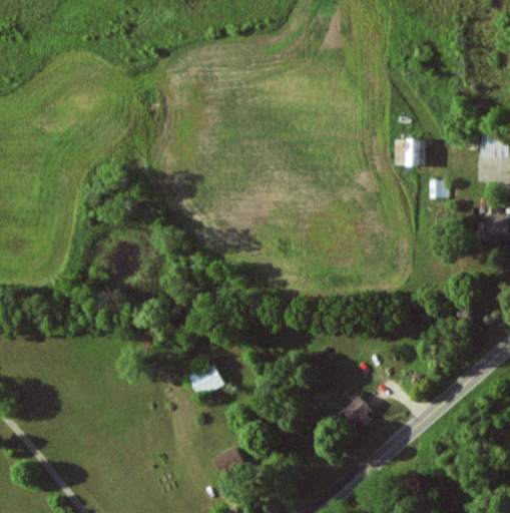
[(480,157),(508,158),(508,135),(481,135),(480,157)]
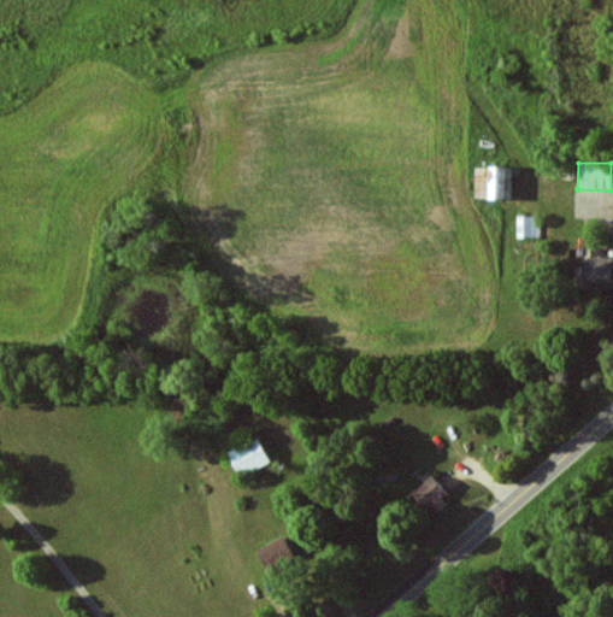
[(489,200),(506,200),(507,169),(473,168),(473,178),(489,178),(489,200)]
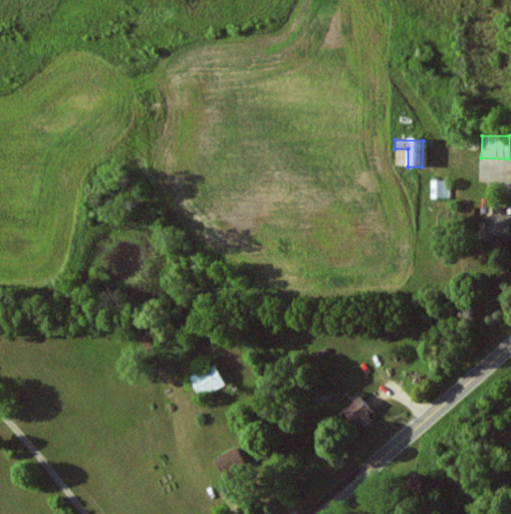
[(430,199),(449,198),(448,180),(429,180),(430,199)]
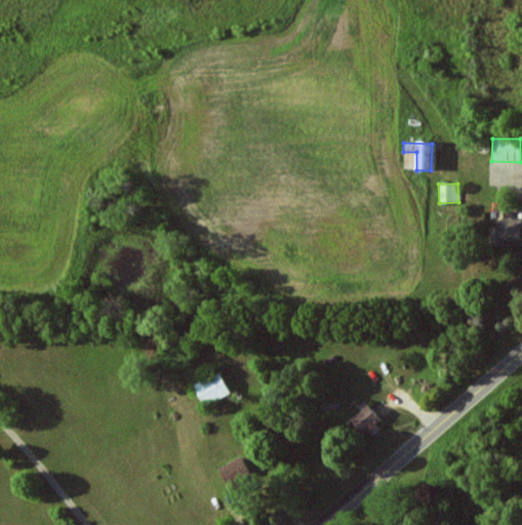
[(489,246),(521,245),(521,217),(497,218),(498,228),(488,228),(489,246)]
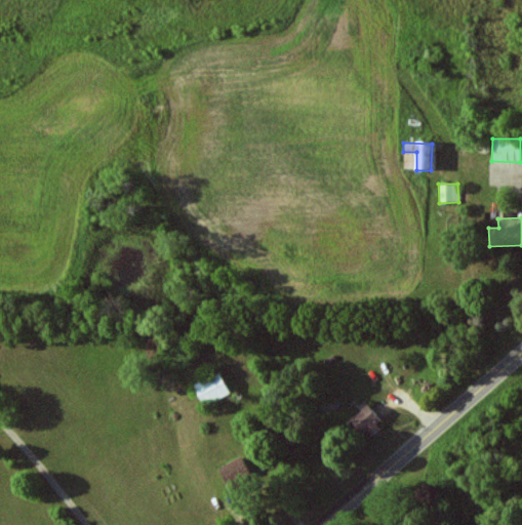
[(193,384),(200,404),(228,395),(221,373),(193,384)]
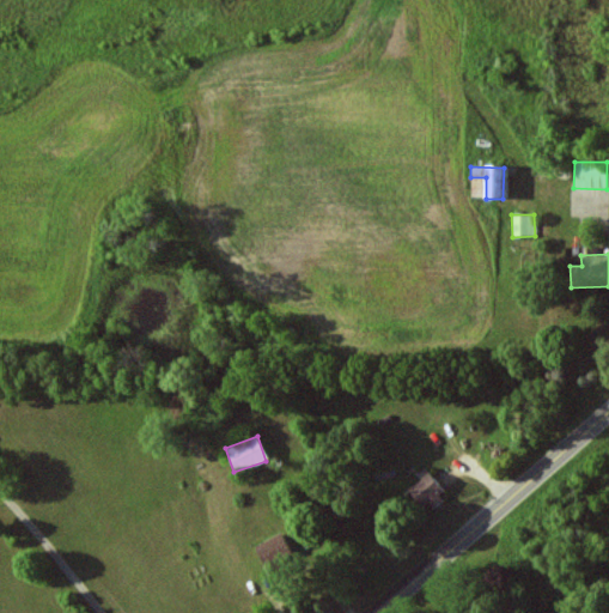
[(425,511),(444,496),(426,474),(407,490),(425,511)]
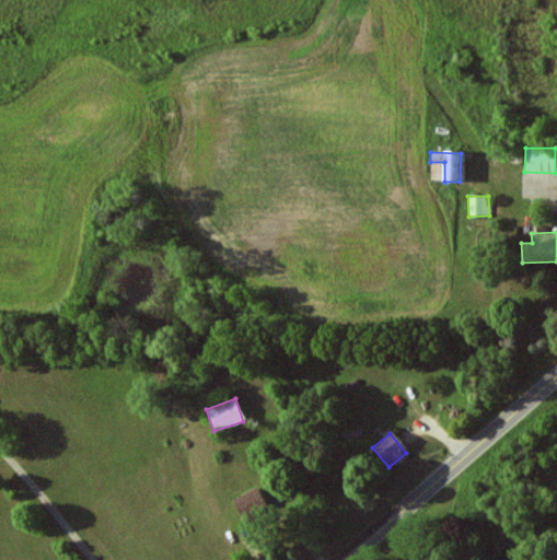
[(268,509),(256,487),(232,500),(244,522),(268,509)]
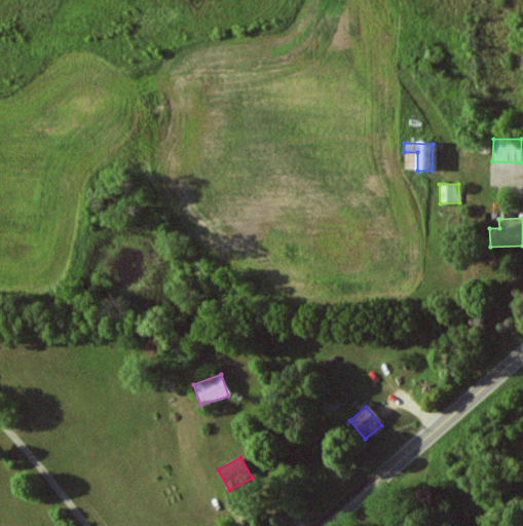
All buildings are outlined.
